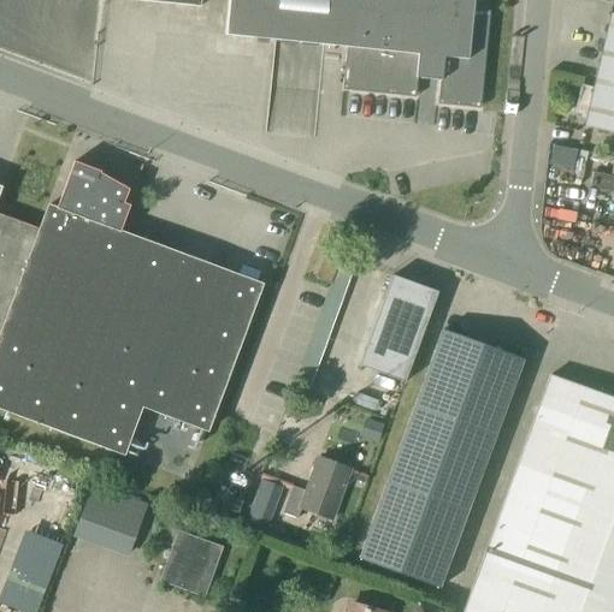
[(482,106),(491,9),(474,7),(476,0),(154,0),(201,5),(202,0),(231,0),(228,33),(348,45),(343,88),(417,95),(419,76),(442,78),(440,102),(482,106)]
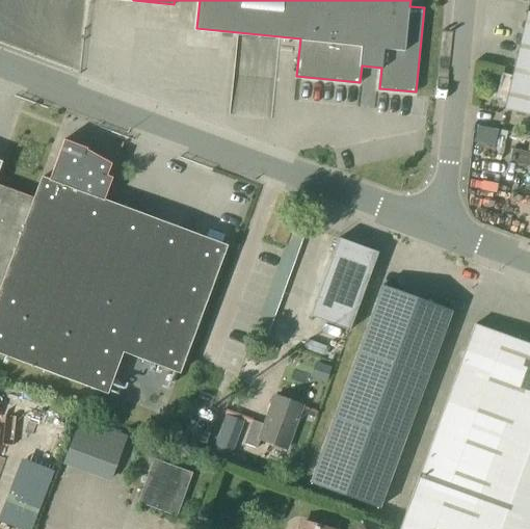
[(514,74),(529,77),(529,44),(522,42),(514,74)]
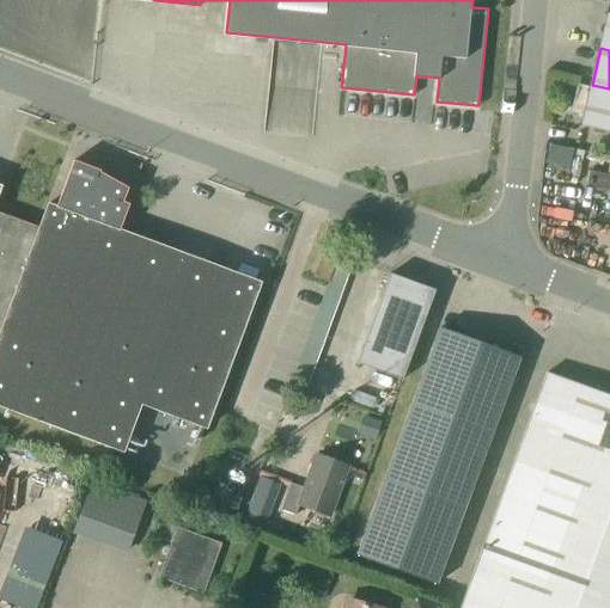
[(609,88),(592,85),(579,81),(573,110),(585,114),(583,123),(609,129),(609,88)]
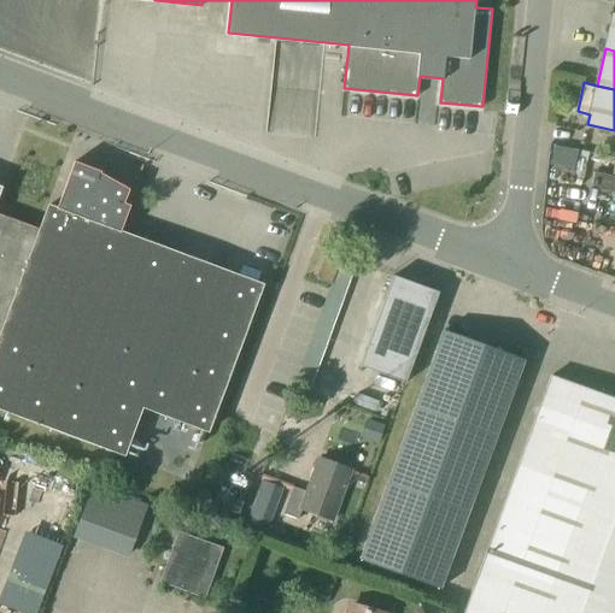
[(41,228),(0,211),(0,194),(4,184),(0,183),(0,407),(127,454),(145,406),(209,430),(263,282),(122,229),(132,204),(121,200),(124,190),(100,177),(104,170),(76,159),(59,205),(51,202),(41,228)]
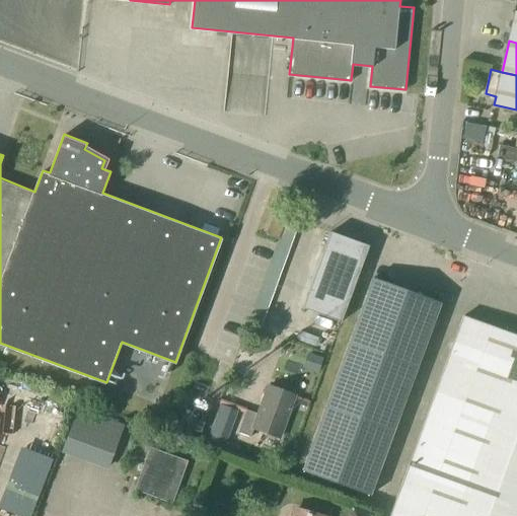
[(516,147),(501,143),(498,154),(516,158),(516,147)]
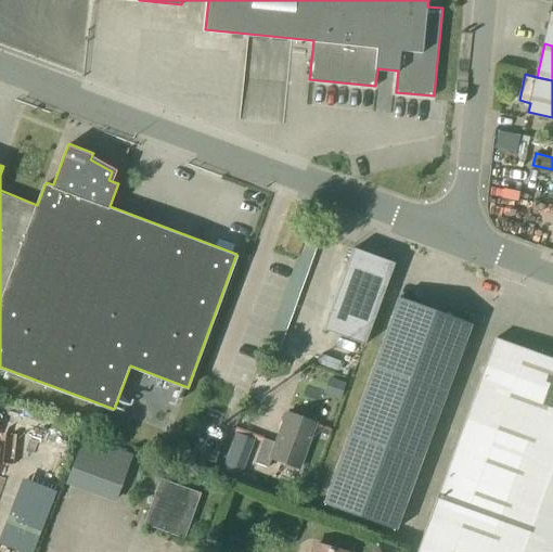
[(298,254),(307,228),(294,223),(285,248),(298,254)]
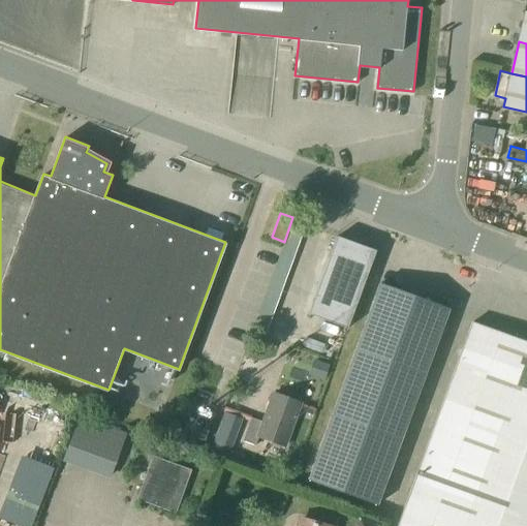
[(338,235),(309,313),(347,327),(376,249),(338,235)]
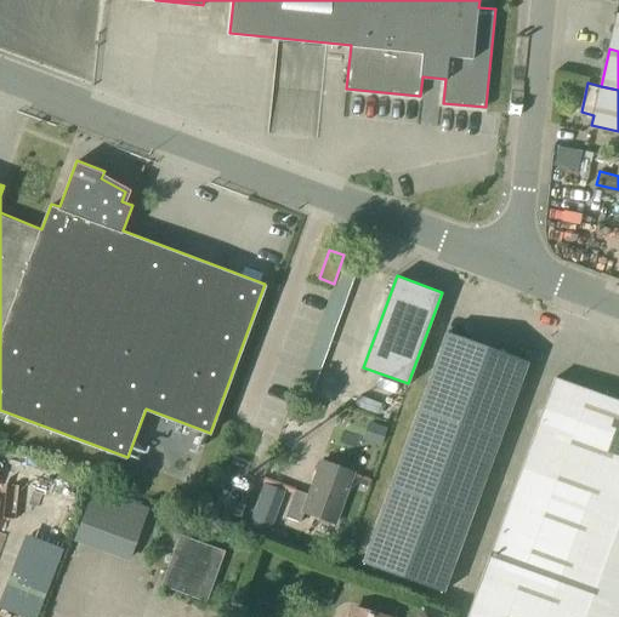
[(350,290),(334,284),(329,297),(345,303),(350,290)]
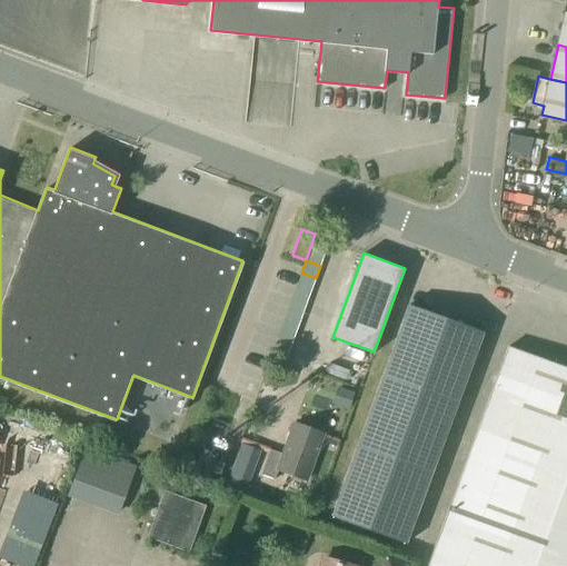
[(307,301),(292,296),(288,308),(302,314),(307,301)]
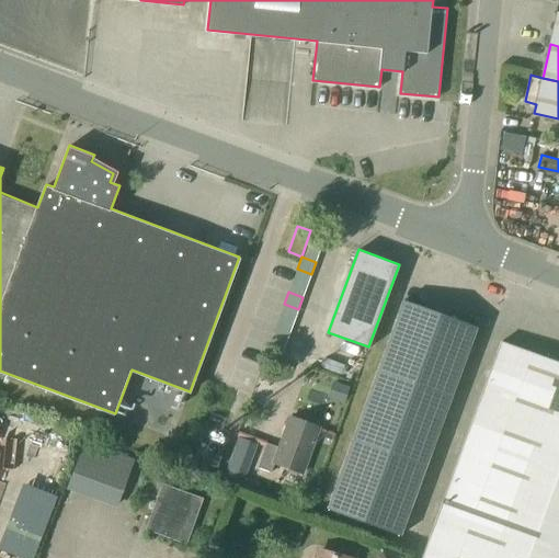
[(403,298),(327,507),(401,534),(477,326),(403,298)]
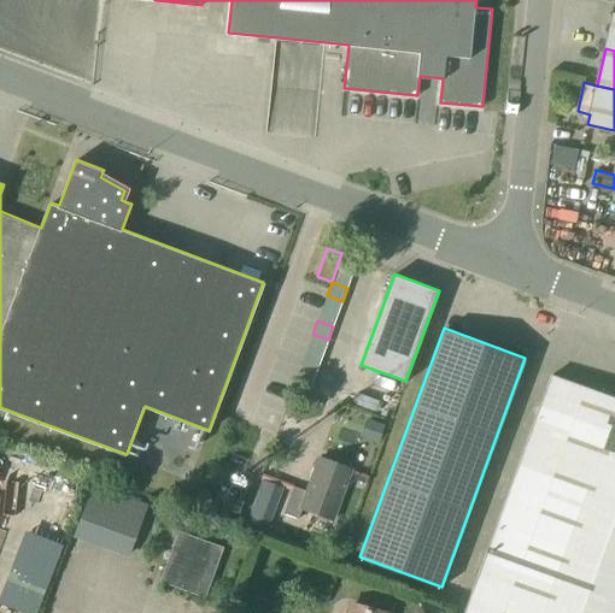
[(318,365),(303,359),(298,372),(315,378),(318,365)]
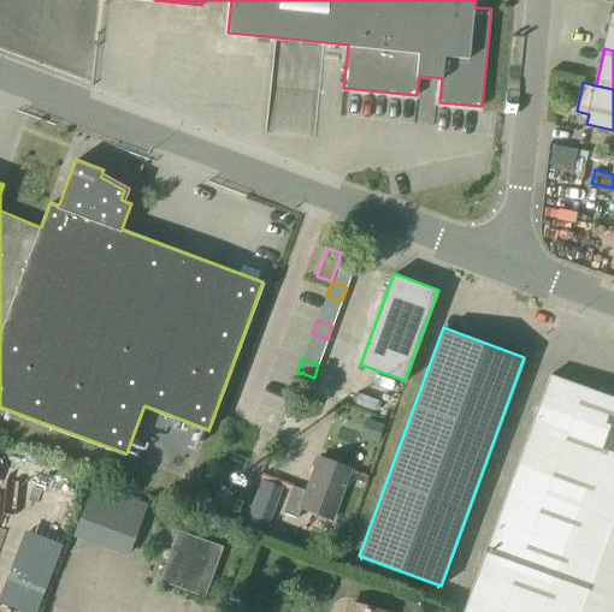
[(613,394),(551,373),(464,611),(613,611),(613,394)]
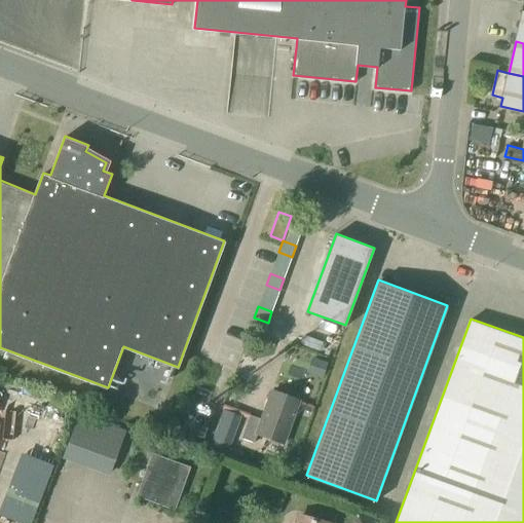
[(329,362),(313,357),(308,371),(324,376),(329,362)]
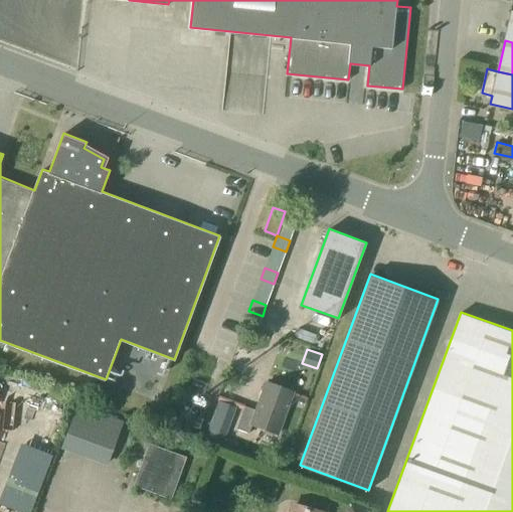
[(279,432),(294,390),(268,381),(258,409),(245,404),(237,428),(249,432),(253,422),(279,432)]
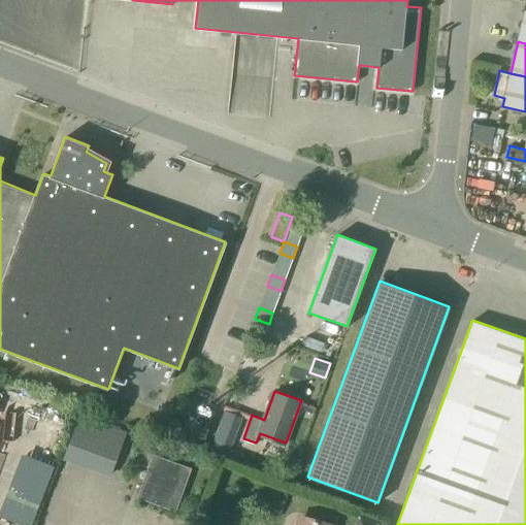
[(120,470),(131,431),(84,418),(78,433),(73,432),(67,455),(120,470)]
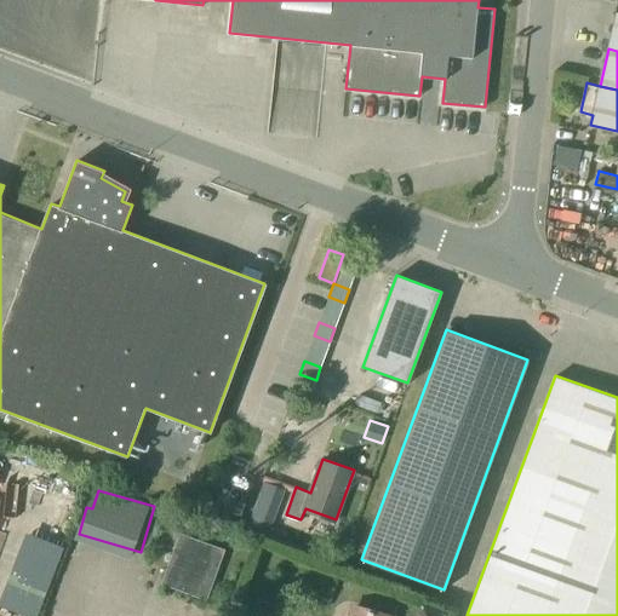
[(240,514),(245,501),(218,491),(213,505),(240,514)]
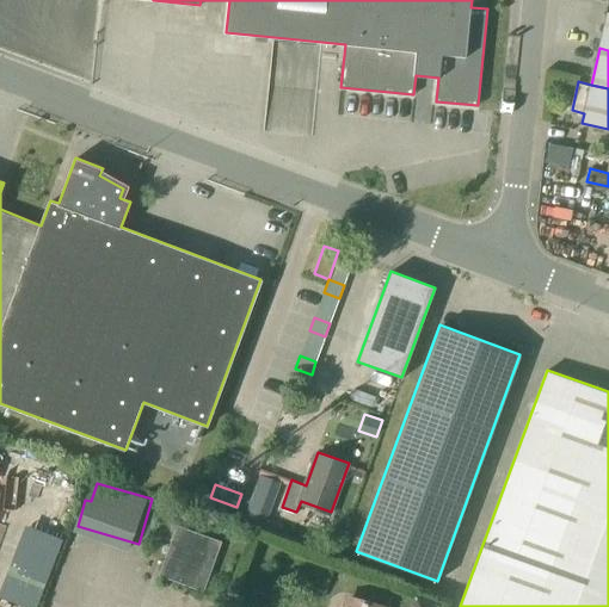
[(204,589),(215,561),(222,540),(178,525),(160,574),(204,589)]
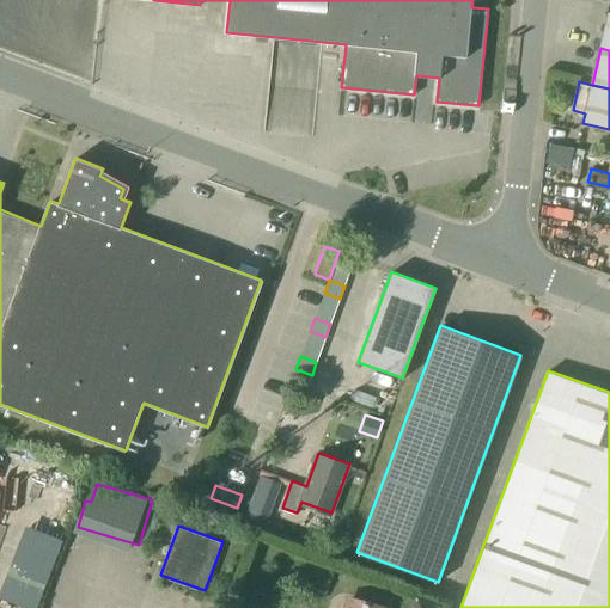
[(439,607),(441,605),(415,595),(410,607),(439,607)]
